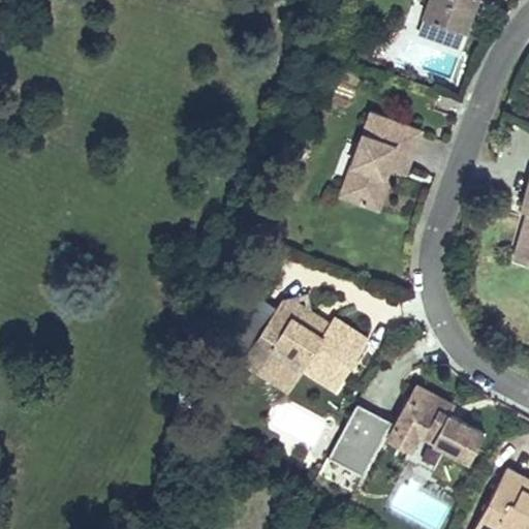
[(465,30),(475,0),(430,0),(425,14),(465,30)]
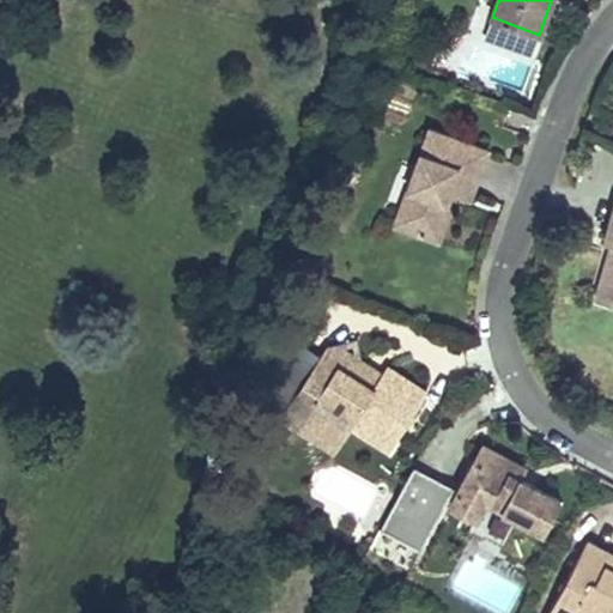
[(456,193),(471,199),(489,149),(430,128),(395,225),(432,238),(449,190),(456,193)]
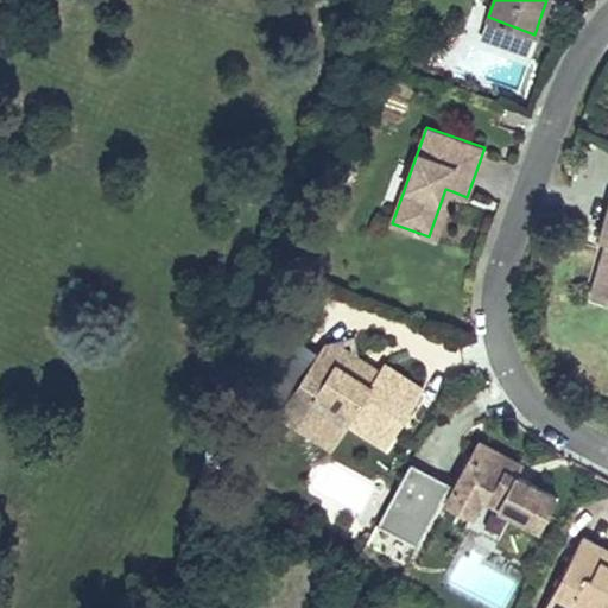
[(453,191),(445,189),(429,236),(436,239),(453,191)]
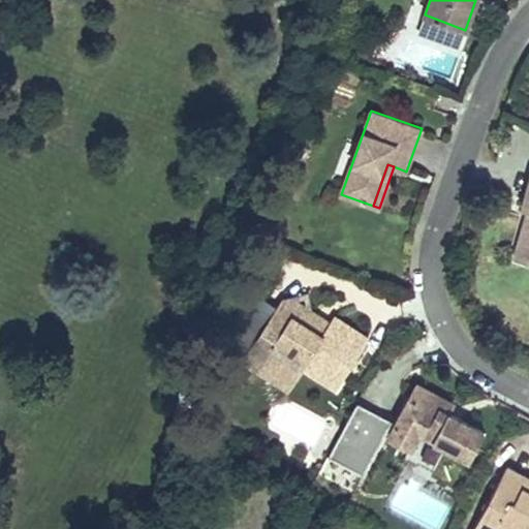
[(528,184),(523,208),(528,209),(528,217),(526,216),(519,243),(528,246),(528,184)]
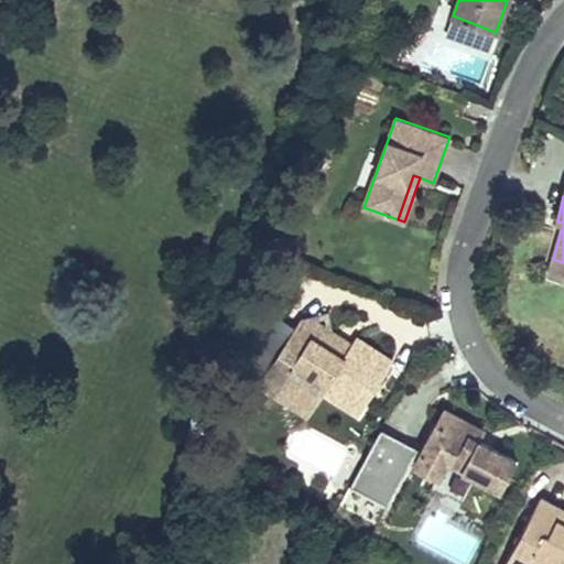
[(563,262),(553,259),(548,275),(563,280),(563,262)]
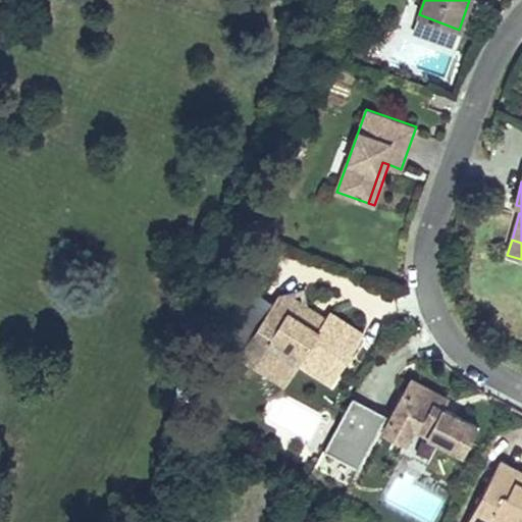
[(307,305),(304,290),(280,294),(309,313),(304,321),(318,330),(326,318),(307,305)]
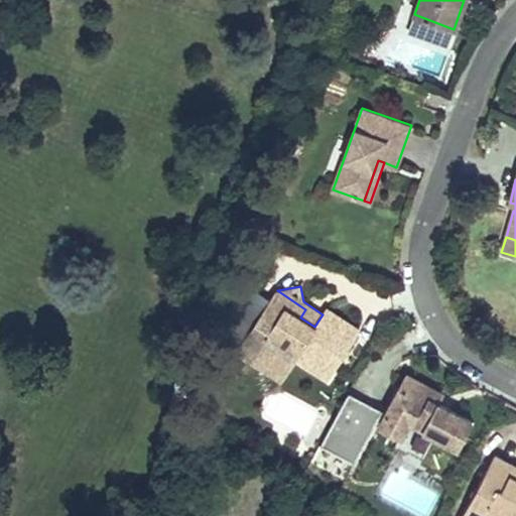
[(360,330),(327,307),(323,314),(314,327),(300,317),(305,309),(277,290),(246,339),(290,367),(295,359),(328,379),(360,330)]
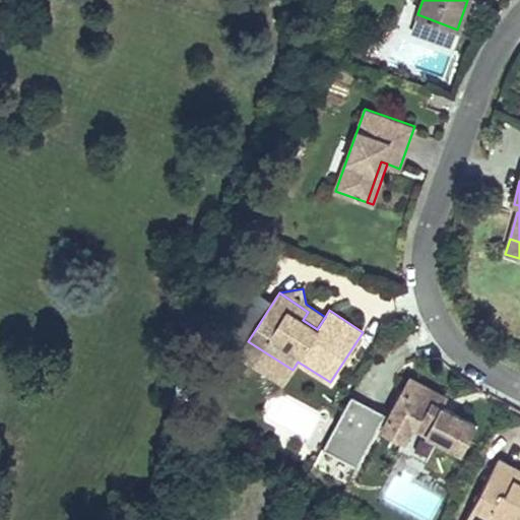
[(293,370),(248,341),(240,354),(284,383),(293,370)]
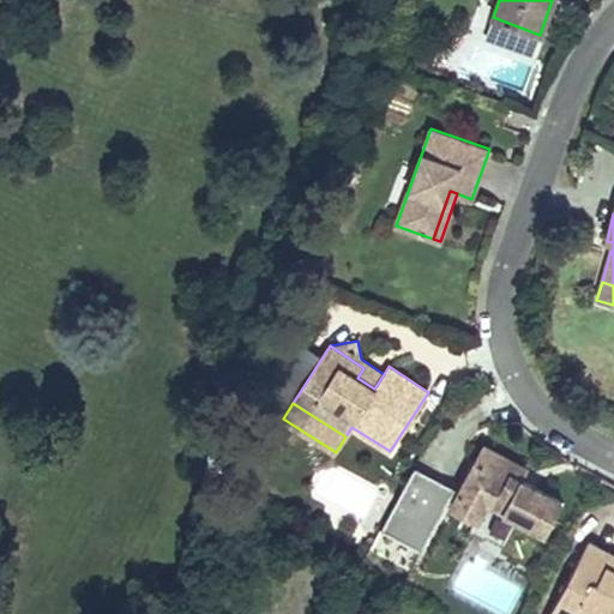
[(518,464),(485,446),(452,506),(477,521),(487,501),(546,533),(563,501),(521,479),(512,475),(518,464)]
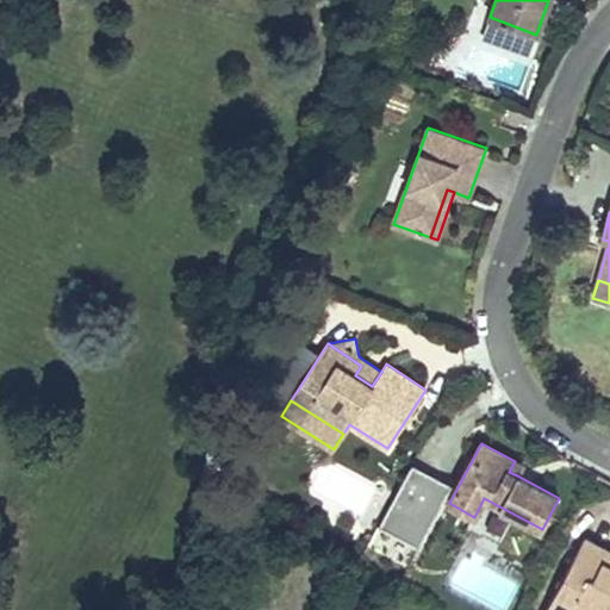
[(523,466),(515,461),(509,472),(517,475),(523,466)]
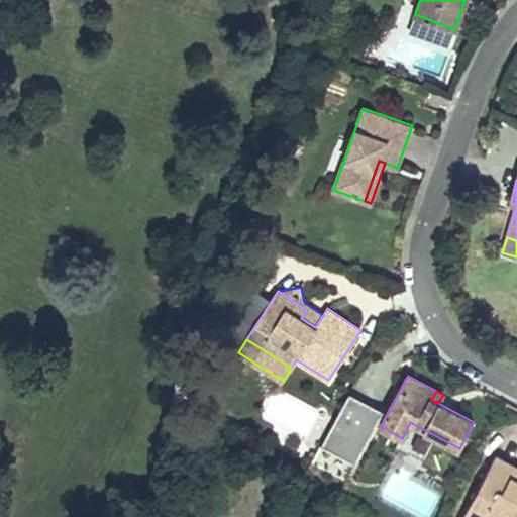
[(356,463),(380,410),(346,396),(323,449),(356,463)]
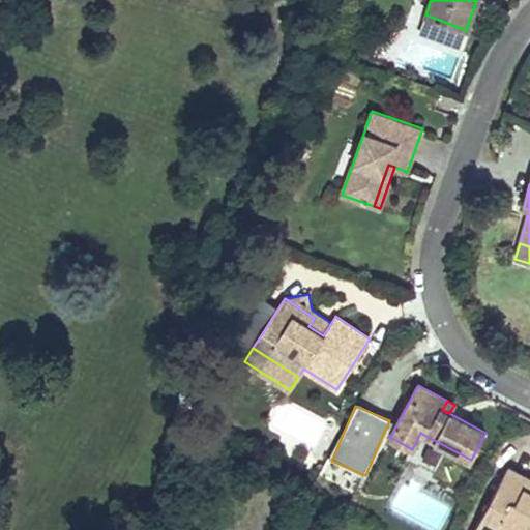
[(432,475),(452,488),(465,467),(444,454),(432,475)]
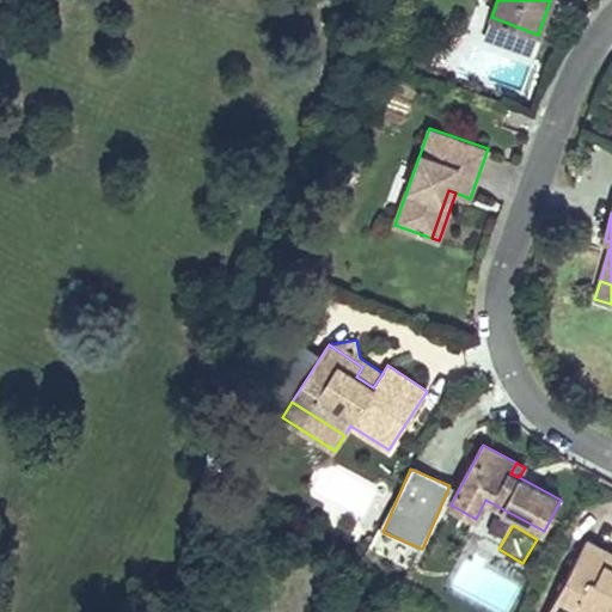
[(611,552),(587,539),(548,611),(611,611),(611,562),(606,560),(611,552)]
